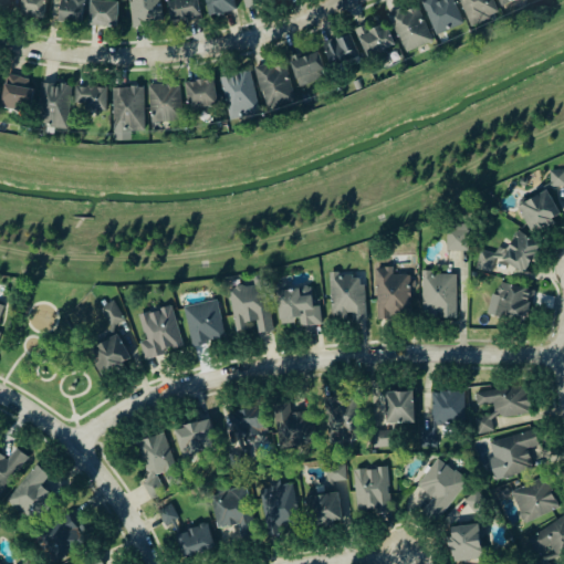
[(0,0),(0,11),(8,13),(11,0),(0,0)]
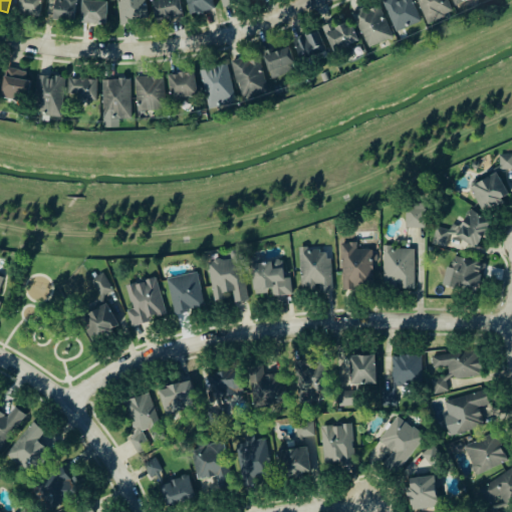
[(40,15),(42,0),(19,0),(18,13),(40,15)]
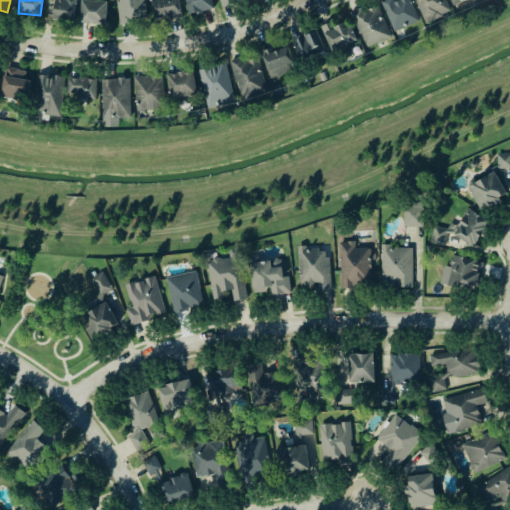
[(73,22),(78,0),(56,0),(52,17),(73,22)]
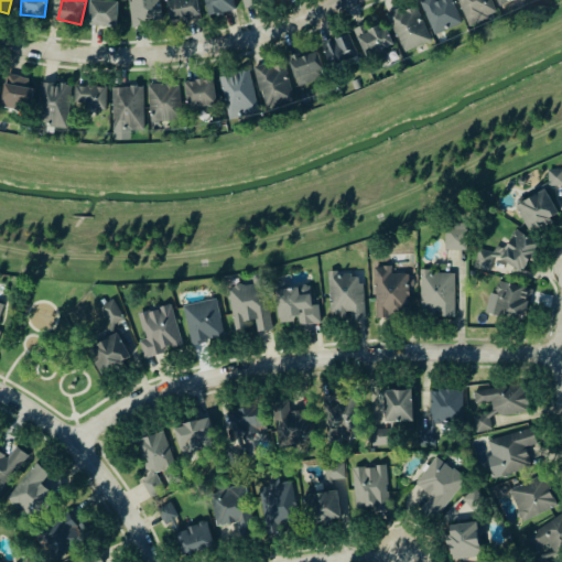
[(118,2),(89,0),(88,25),(117,26),(118,2)]
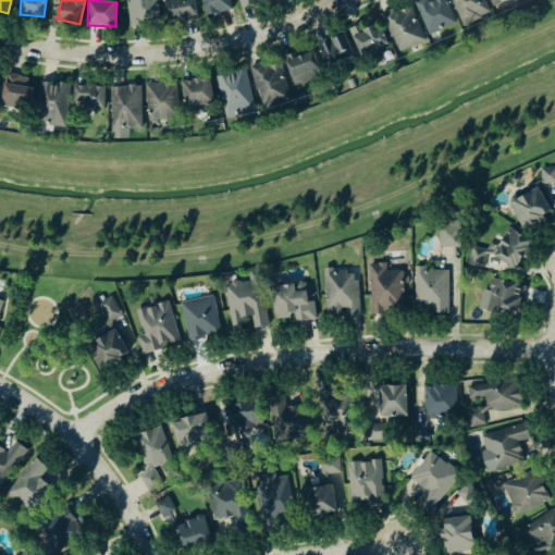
[(158,25),(158,0),(130,0),(130,25),(158,25)]
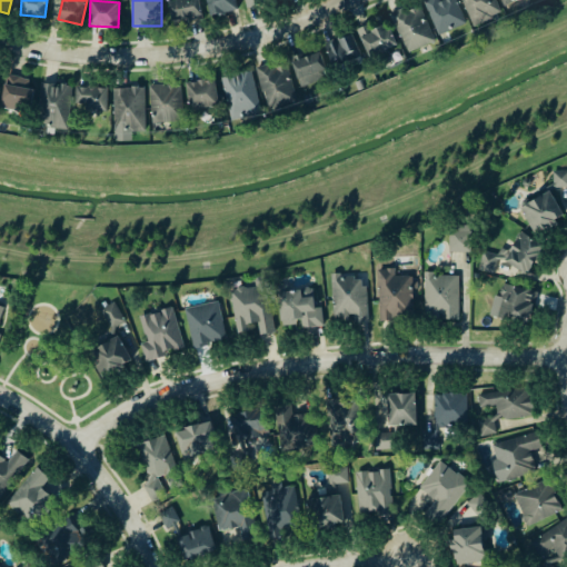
[(169,0),(172,22),(201,19),(198,0),(169,0)]
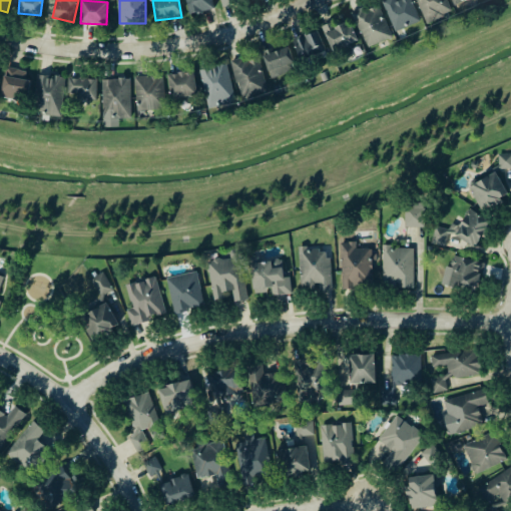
[(186,0),(189,14),(213,10),(211,0),(186,0)]
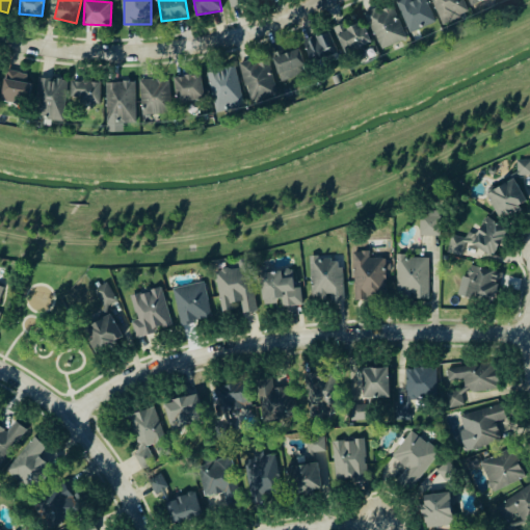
[(395,0),(412,32),(435,20),(425,0),(395,0)]
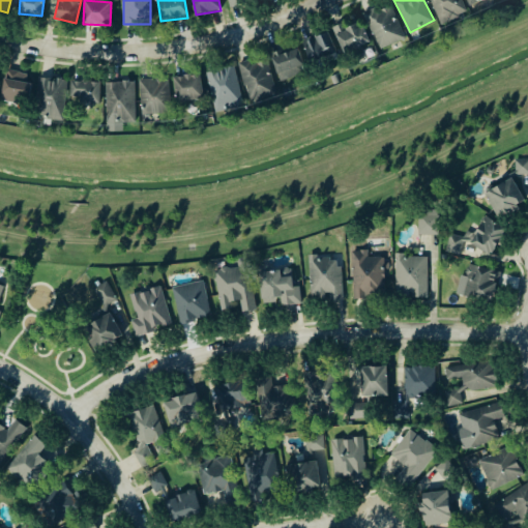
[(431,0),(441,24),(467,12),(461,0),(431,0)]
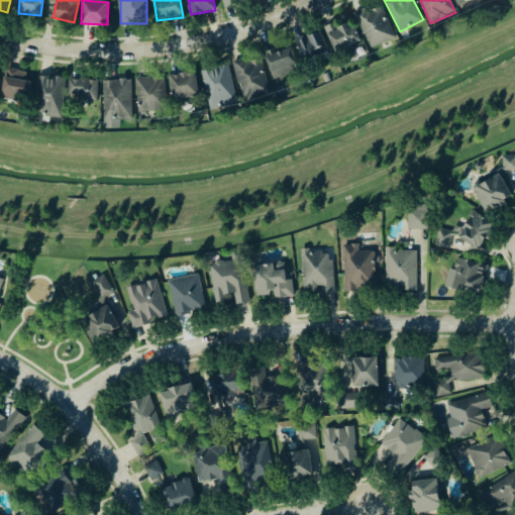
[(354,13),(371,48),(396,36),(379,2),(354,13)]
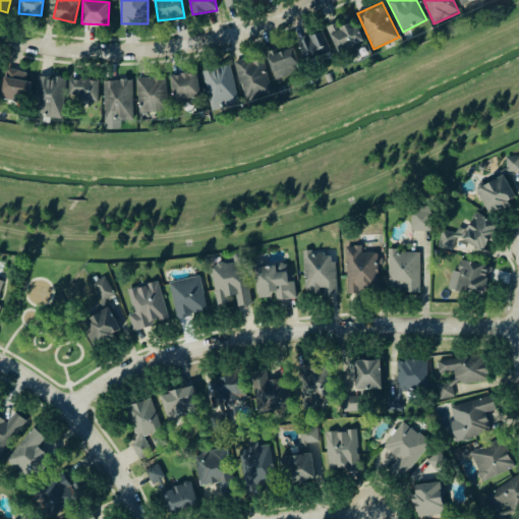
[(327,27),(340,53),(363,41),(353,20),(340,26),(337,22),(327,27)]
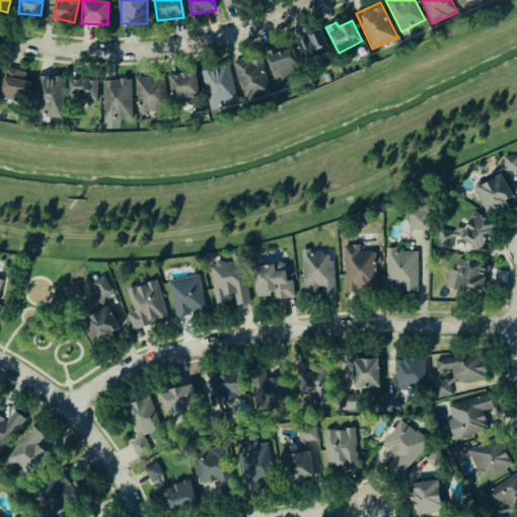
[(305,61),(328,52),(321,31),(297,41),(305,61)]
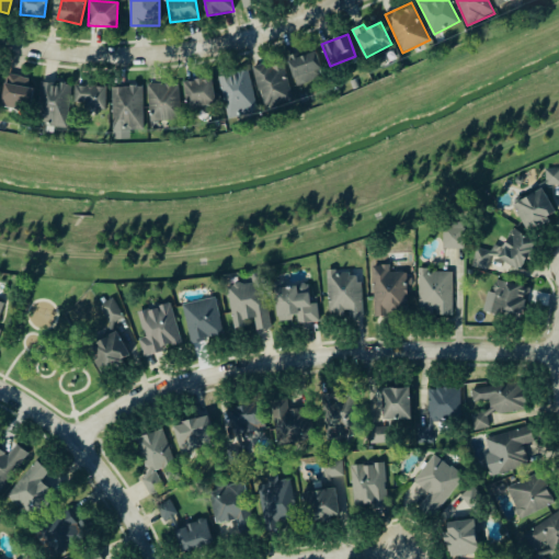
[(289,55),(297,84),(322,78),(315,48),(289,55)]
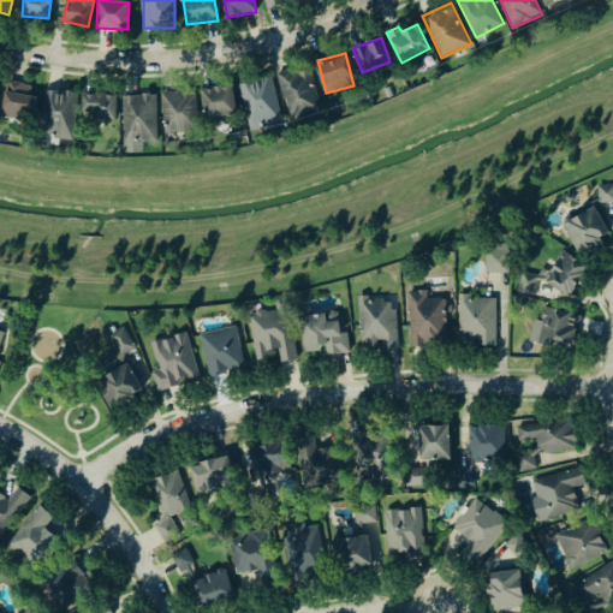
[(309,65),(278,75),(290,117),(321,108),(309,65)]
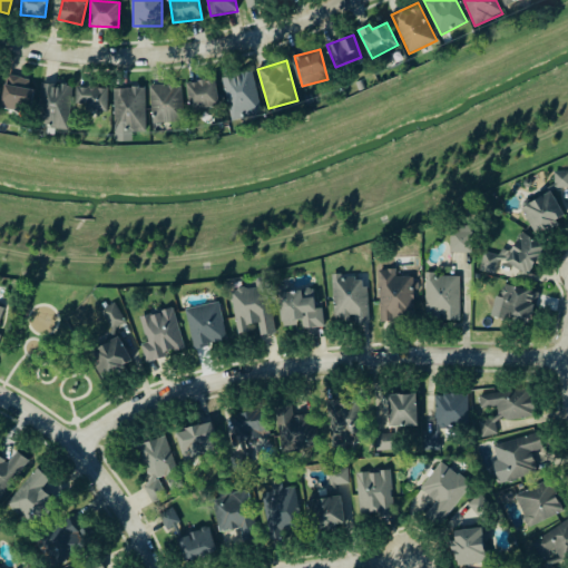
[(232,119),(261,113),(253,71),(223,77),(232,119)]
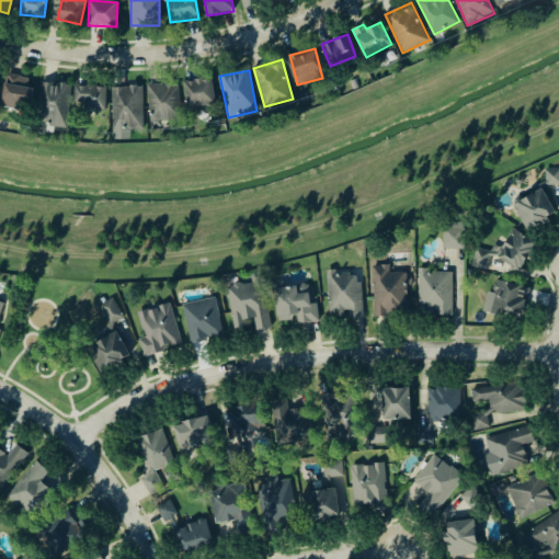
[(31,109),(31,76),(3,76),(3,109),(31,109)]
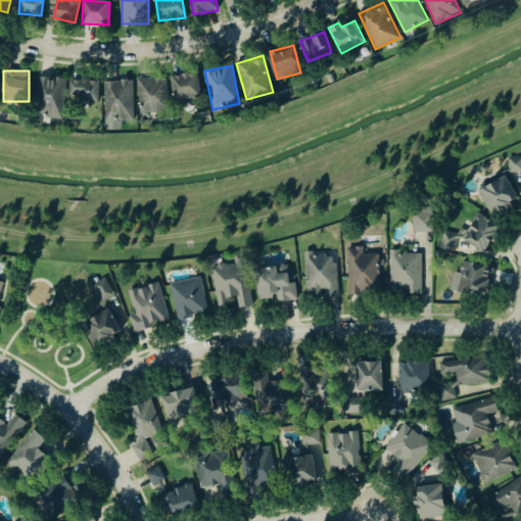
[(176,101),(201,97),(197,73),(172,77),(176,101)]
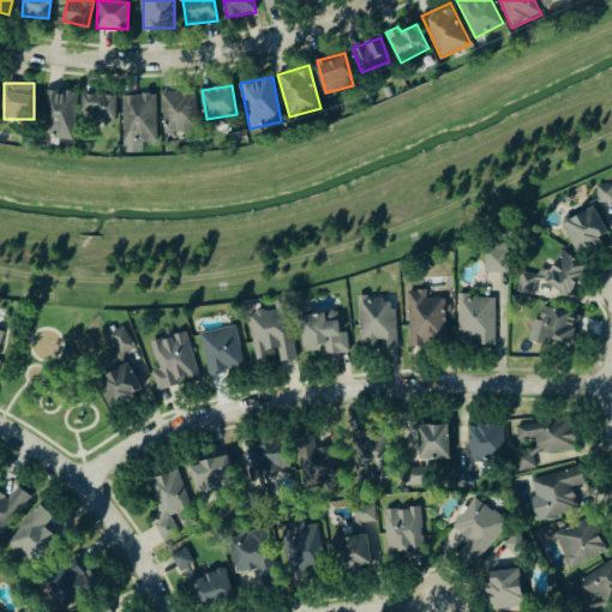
[(40,136),(73,139),(78,93),(46,89),(40,136)]
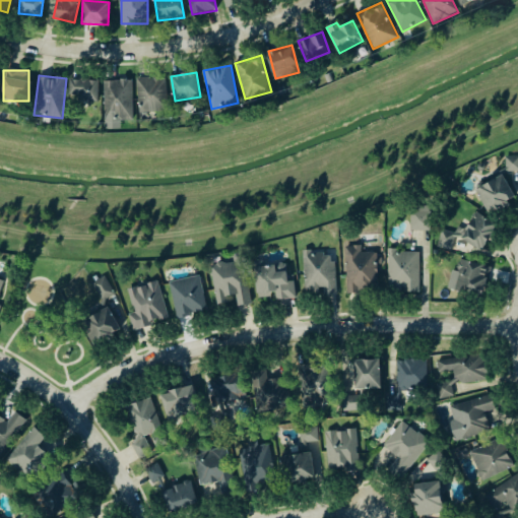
[(137,77),(139,112),(167,111),(166,76),(137,77)]
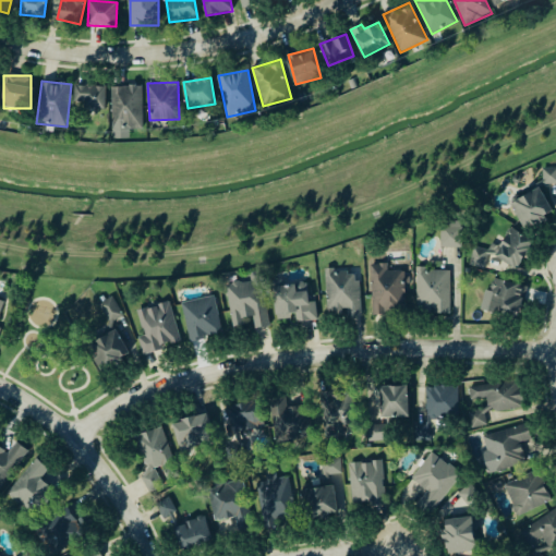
[(105,108),(105,86),(74,86),(74,108),(105,108)]
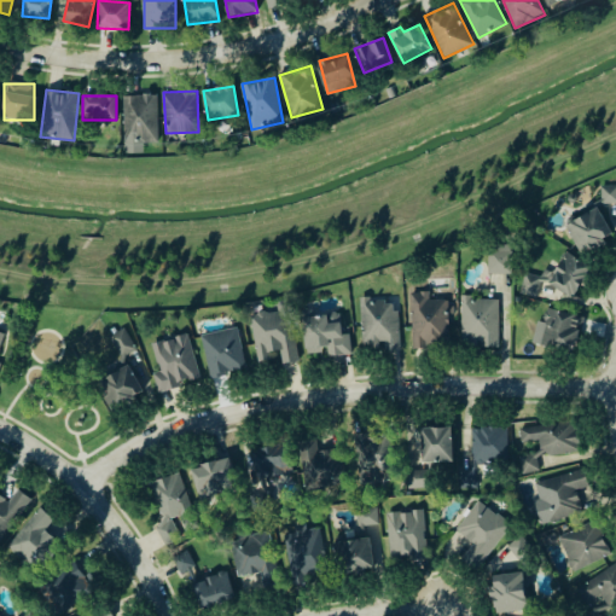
[(125,143),(157,143),(157,96),(125,96),(125,143)]
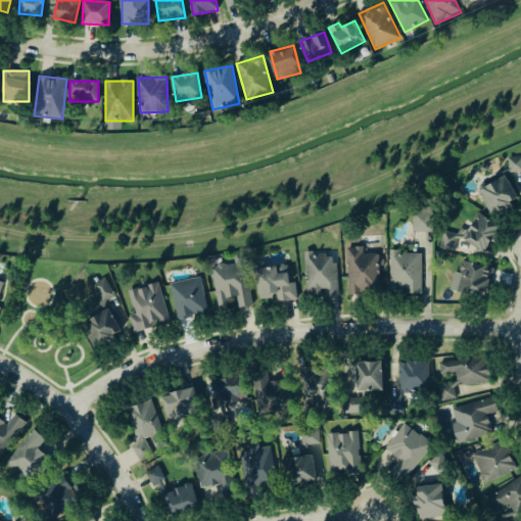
[(520,158),(510,158),(510,171),(520,171),(520,158)]
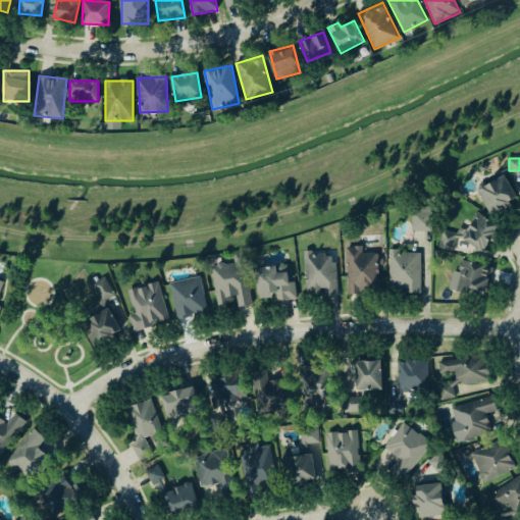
[(477,188),(490,213),(517,199),(505,174),(477,188)]
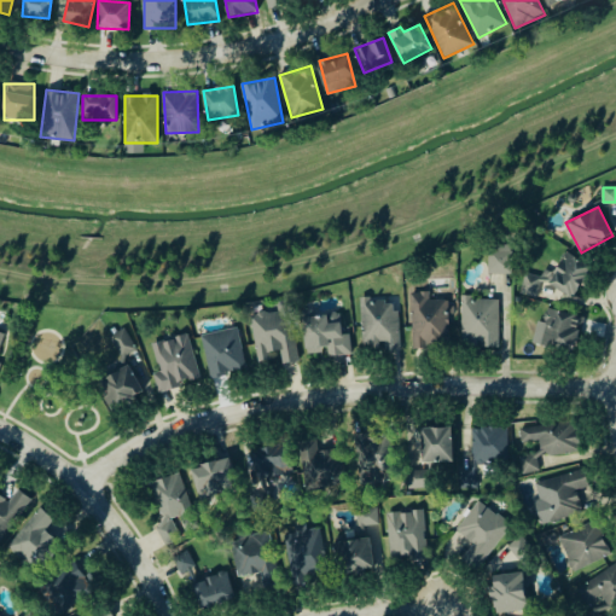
[(489,273),(512,273),(513,244),(490,243),(489,273)]
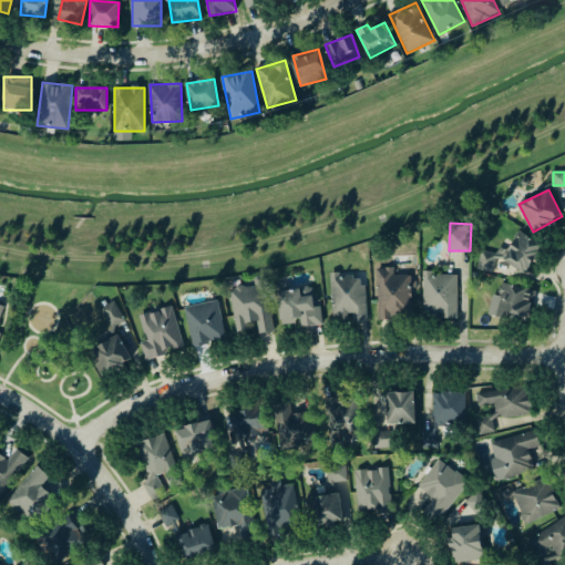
[(502,257),(524,271),(542,245),(520,230),(502,257)]
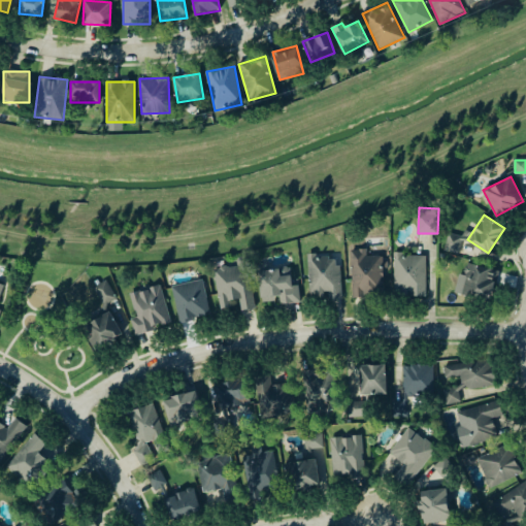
[(352,249),(352,295),(383,296),(383,256),(367,256),(367,249),(352,249)]
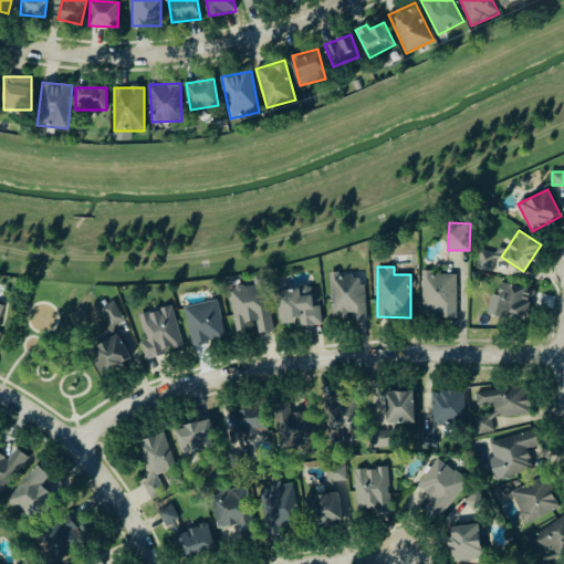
[(364,272),(331,273),(332,319),(365,317),(364,272)]
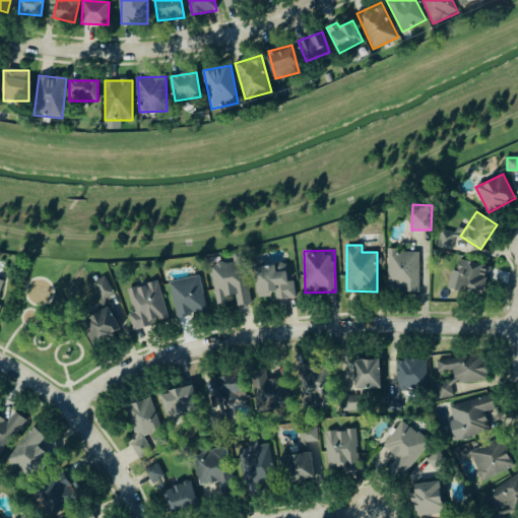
[(419,290),(419,250),(389,250),(389,290),(419,290)]
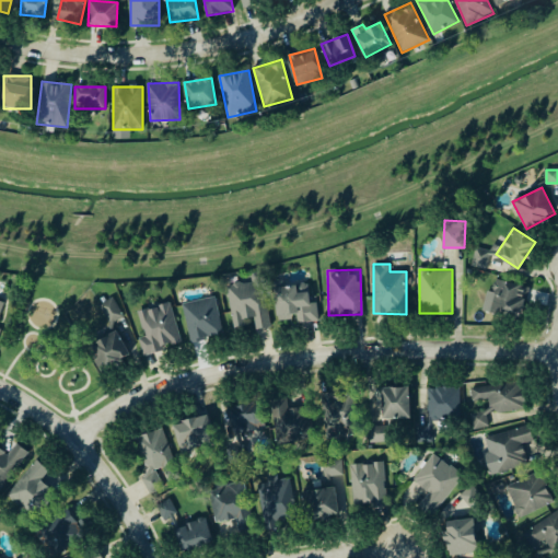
[(522,318),(527,285),(496,279),(490,313),(522,318)]
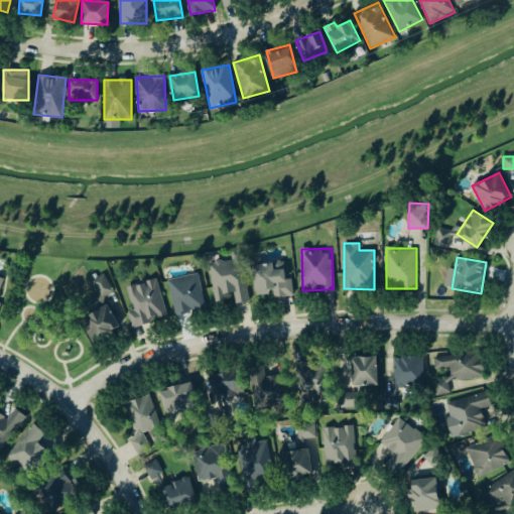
[(248,300),(243,259),(210,263),(215,299),(234,297),(235,302),(248,300)]
